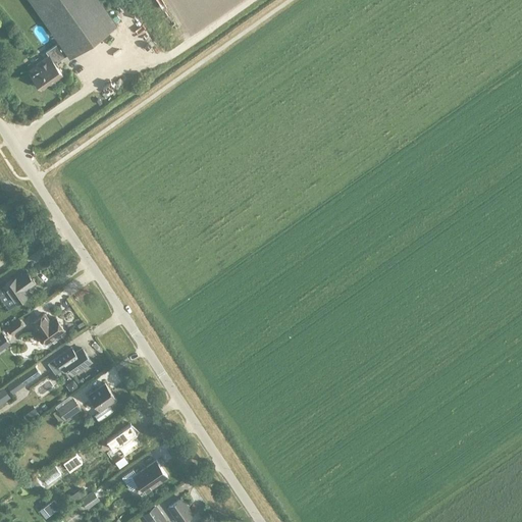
[(70,57),(116,24),(99,0),(30,0),(59,42),(46,51),(49,56),(36,64),(39,69),(32,74),(41,88),(50,82),(50,81),(54,79),(55,81),(62,74),(55,63),(68,54),(70,57)]
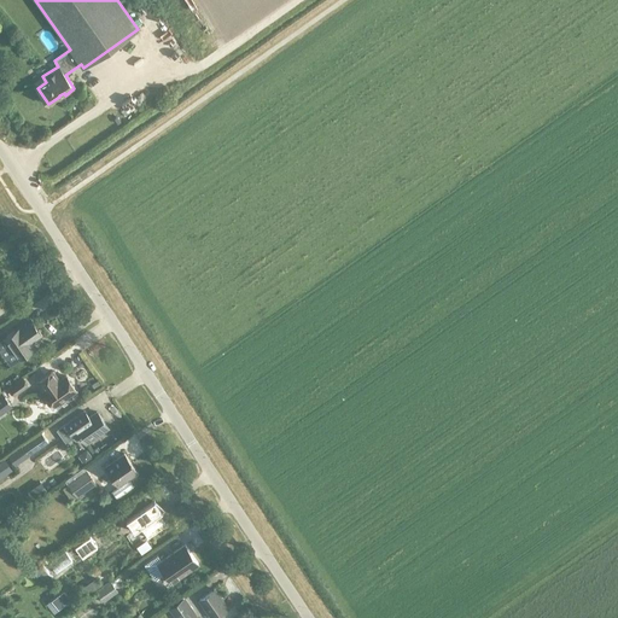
[(34,348),(30,343),(41,334),(31,321),(21,328),(19,327),(4,338),(18,359),(34,348)]
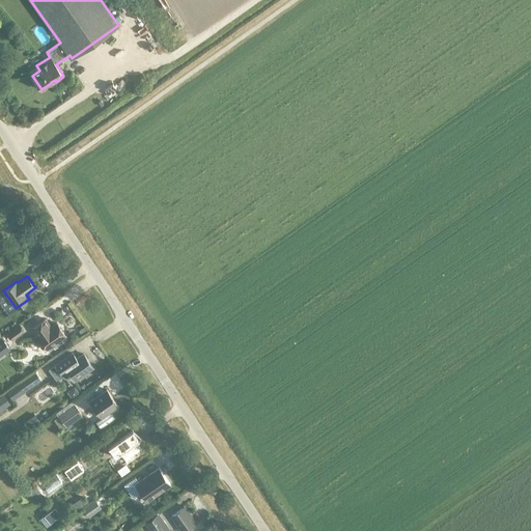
[(65,336),(57,323),(51,327),(46,318),(32,328),(38,336),(37,336),(42,343),(40,344),(40,345),(40,347),(42,348),(43,348),(45,350),(46,348),(47,350),(65,336)]
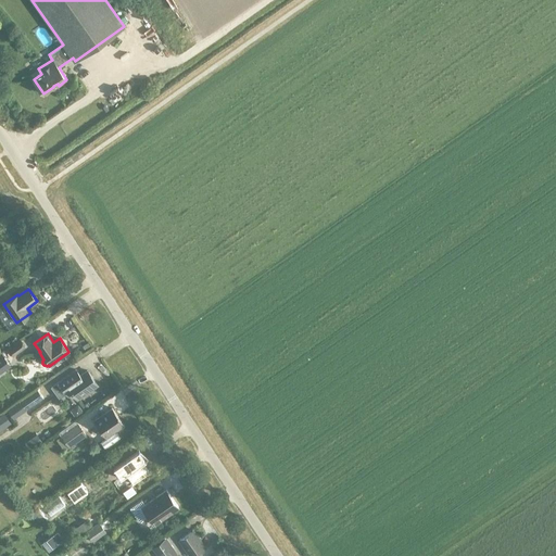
[(13,355),(25,346),(21,340),(9,349),(13,355)]
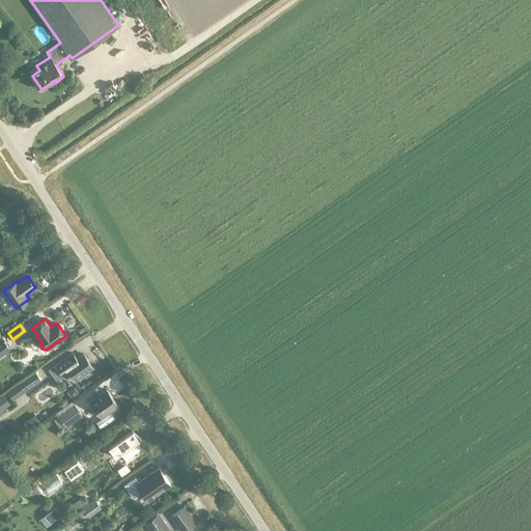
[(56,364),(50,369),(57,380),(64,375),(68,372),(74,381),(93,367),(83,354),(77,359),(73,353),(56,364)]
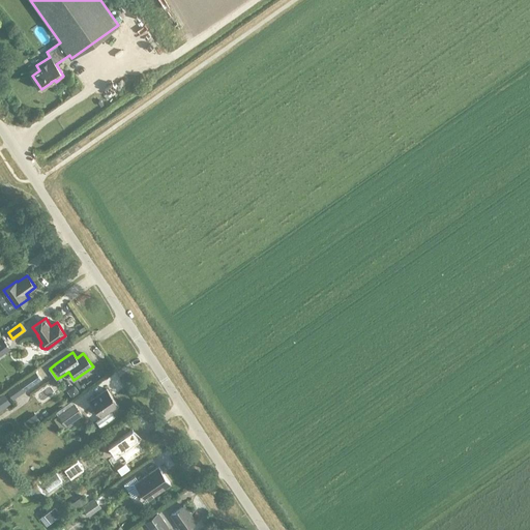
[(35,371),(19,382),(25,390),(41,379),(35,371)]
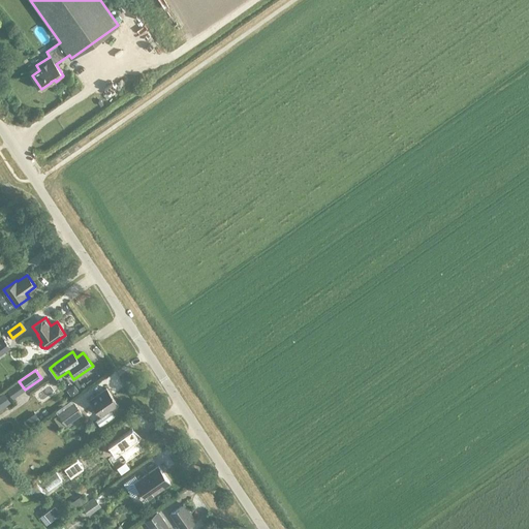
[(63,386),(71,394),(78,386),(69,379),(63,386)]
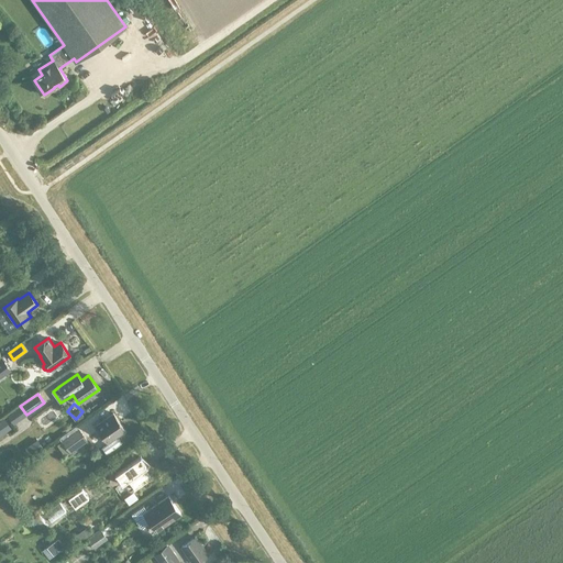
[(113,412),(96,426),(108,443),(102,448),(107,453),(121,442),(118,437),(125,431),(113,412)]
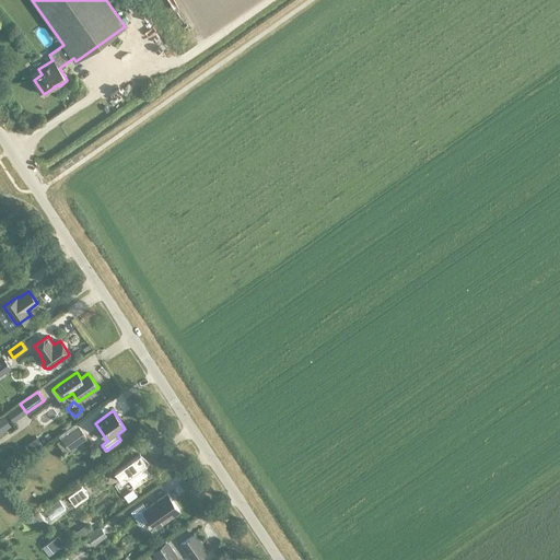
[(4,416),(0,418),(0,431),(10,426),(4,416)]
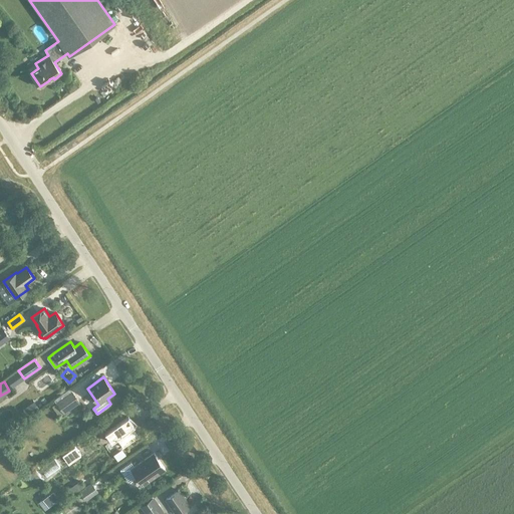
[(69,389),(54,399),(64,413),(79,402),(72,392),(68,394),(66,392),(70,389),(69,389)]
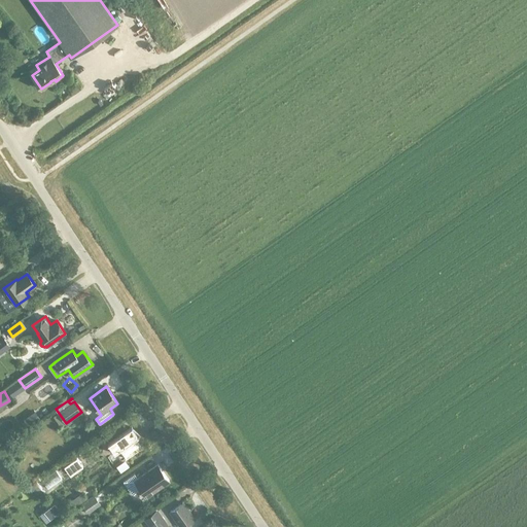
[(34,412),(24,419),(29,425),(39,418),(34,412)]
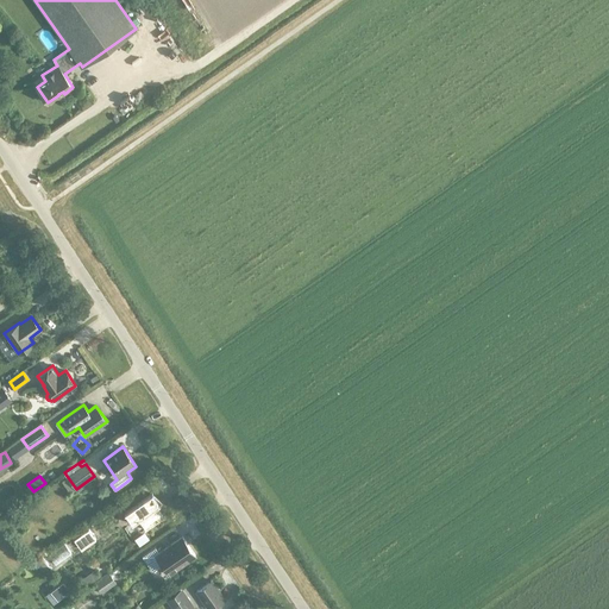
[(145,531),(164,516),(157,506),(159,504),(152,494),(125,513),(132,523),(138,520),(145,531)]
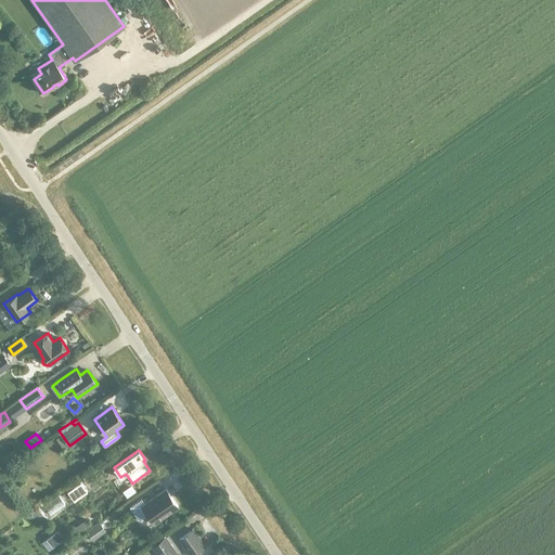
[(80,482),(67,491),(74,501),(87,491),(80,482)]
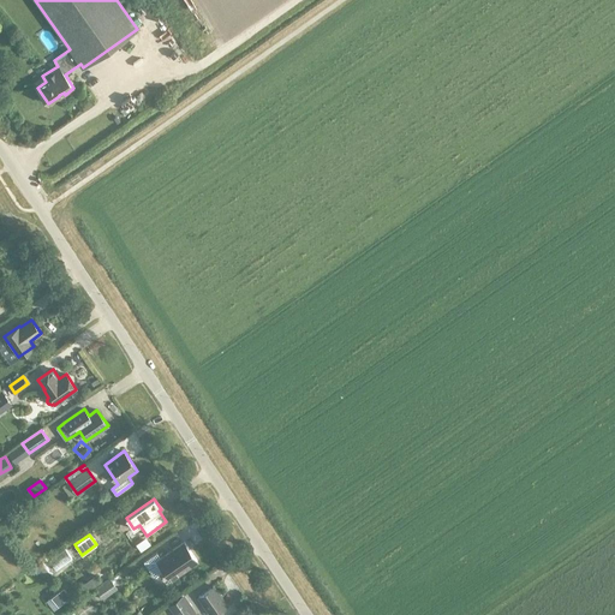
[(197,561),(184,542),(157,561),(149,567),(149,569),(154,577),(156,578),(165,572),(171,580),(197,561)]
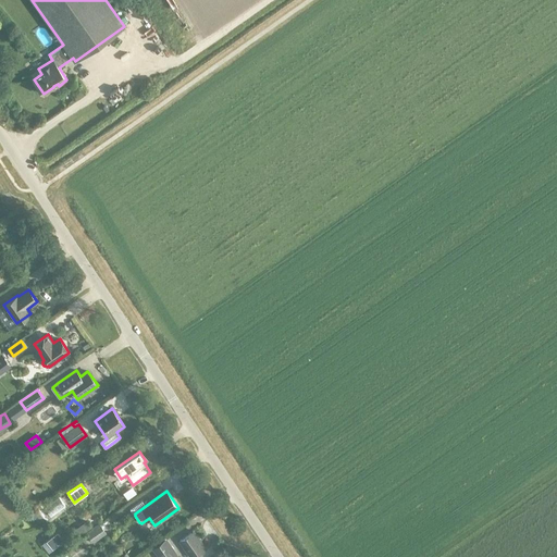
[(45,504),(48,510),(60,504),(56,497),(45,504)]
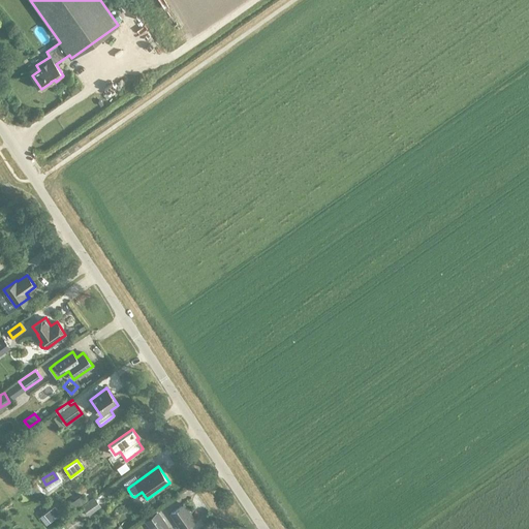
[(37,484),(29,490),(31,494),(35,491),(40,498),(44,494),(37,484)]
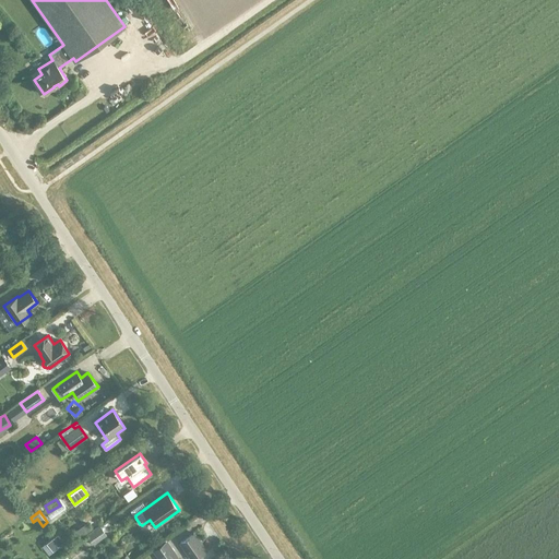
[(86,525),(69,537),(71,542),(90,530),(86,525)]
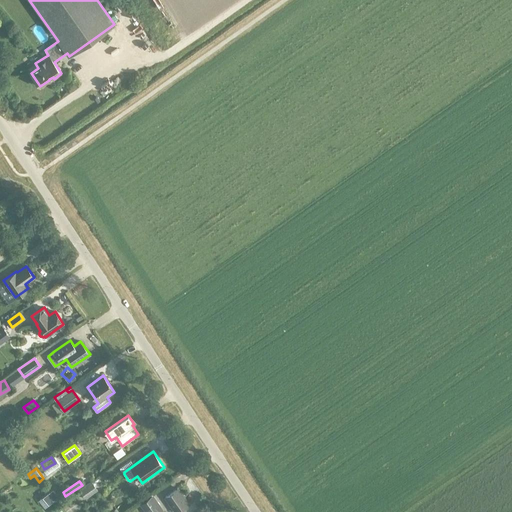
[(94,482),(82,490),(88,497),(99,489),(94,482)]
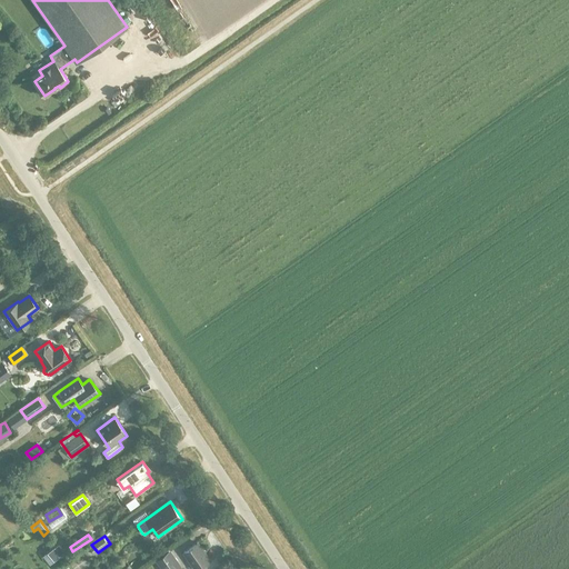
[(198,568),(210,560),(198,542),(183,552),(196,568),(198,568)]
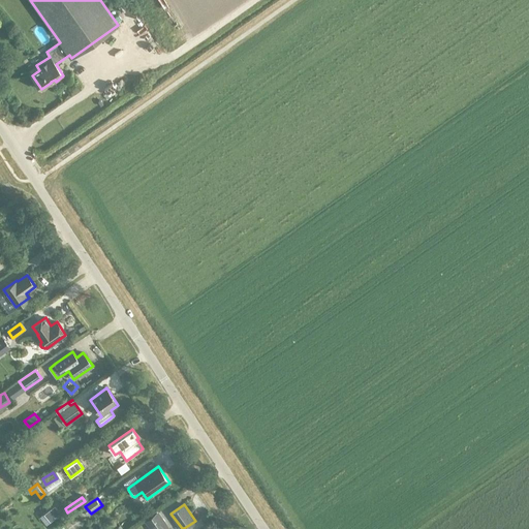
[(57,505),(44,515),(50,522),(62,512),(57,505)]
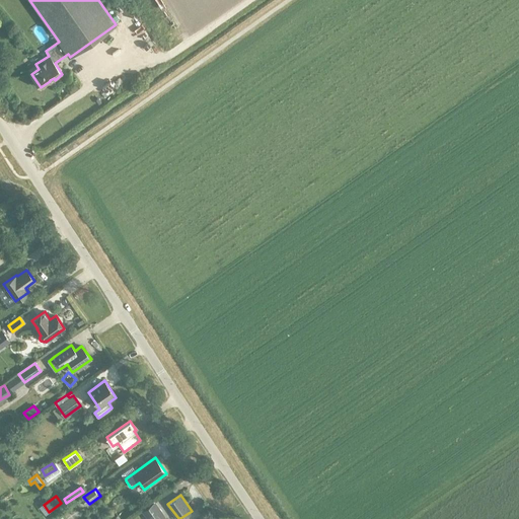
[(162,518),(164,518),(154,503),(144,510),(149,518),(162,518)]
